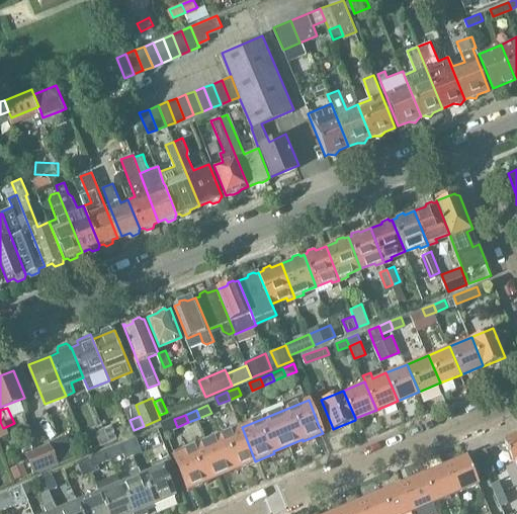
[(177,427),(174,419),(163,424),(166,431),(177,427)]
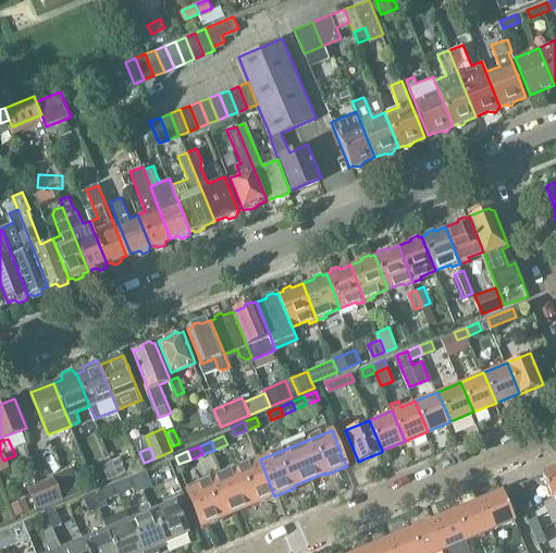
[(111,459),(118,474),(126,470),(120,455),(111,459)]
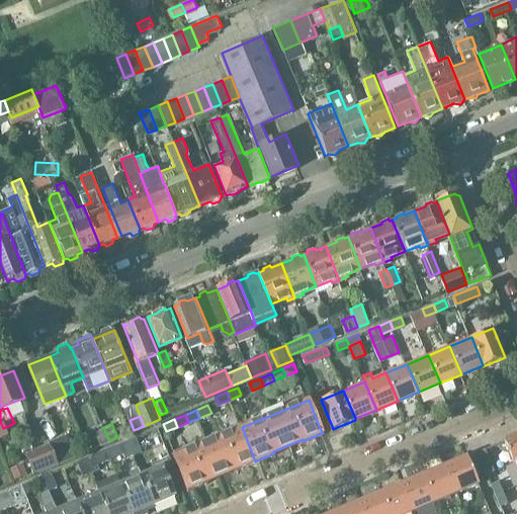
[(109,440),(103,427),(95,430),(101,444),(109,440)]
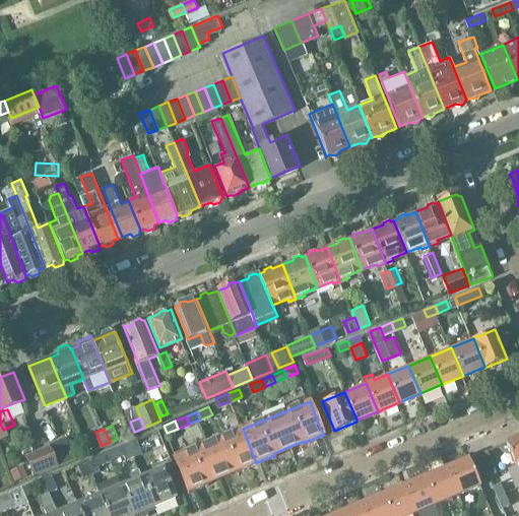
[(208,480),(222,474),(237,468),(238,470),(256,463),(243,429),(176,457),(190,491),(209,482),(208,480)]
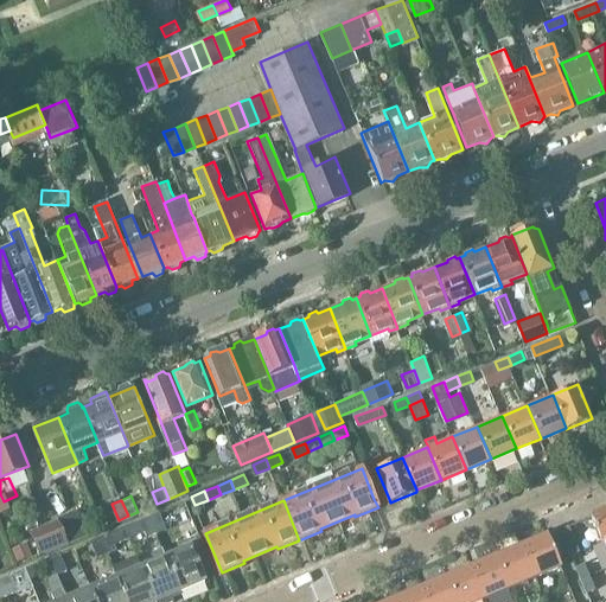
[(58,516),(59,519),(69,540),(87,532),(76,508),(58,516)]
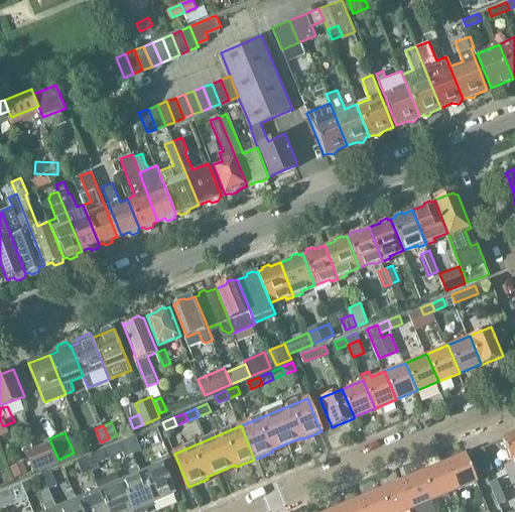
[(512,460),(513,460),(514,459),(514,433),(503,438),(512,460)]
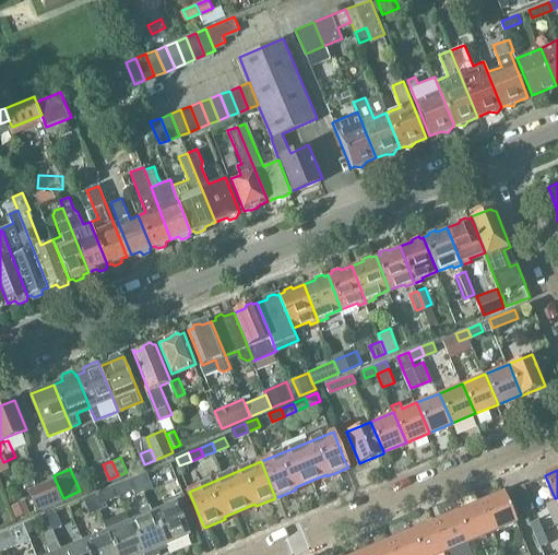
[(139,474),(145,488),(153,485),(147,471),(139,474)]
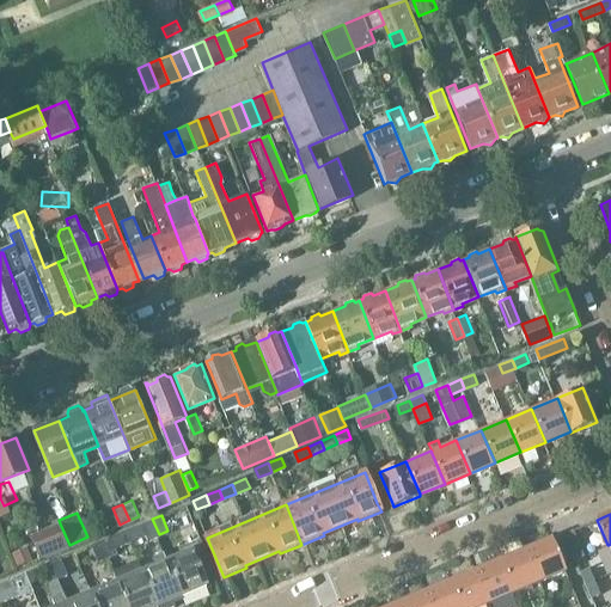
[(159,534),(152,519),(128,528),(133,539),(147,533),(150,538),(159,534)]
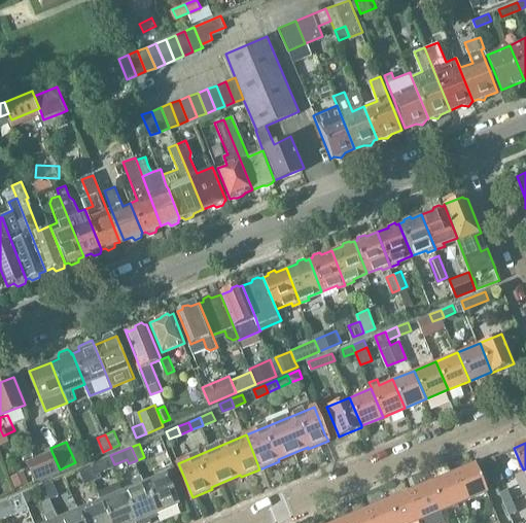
[(60,469),(51,451),(29,460),(36,479),(60,469)]
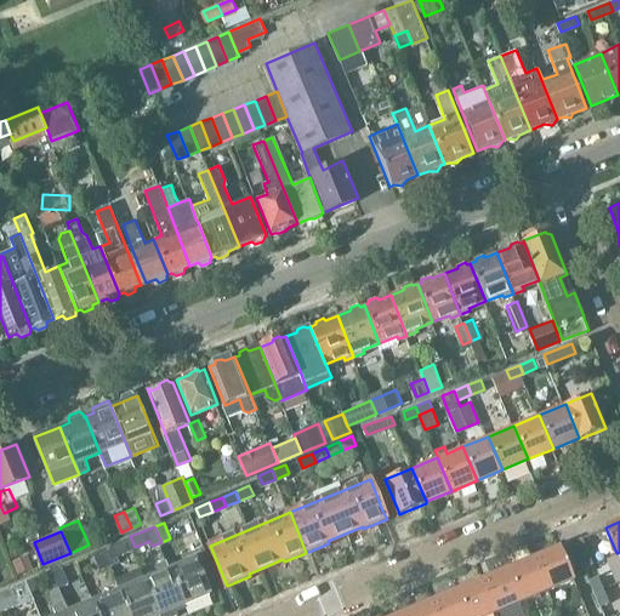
[(574,539),(580,552),(586,565),(595,562),(582,535),(574,539)]
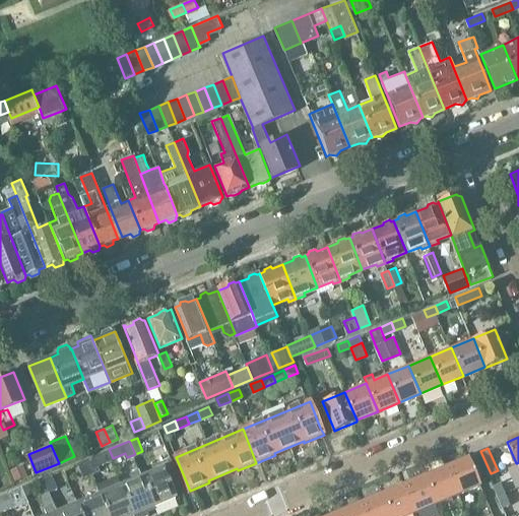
[(86,458),(92,471),(101,468),(94,455),(86,458)]
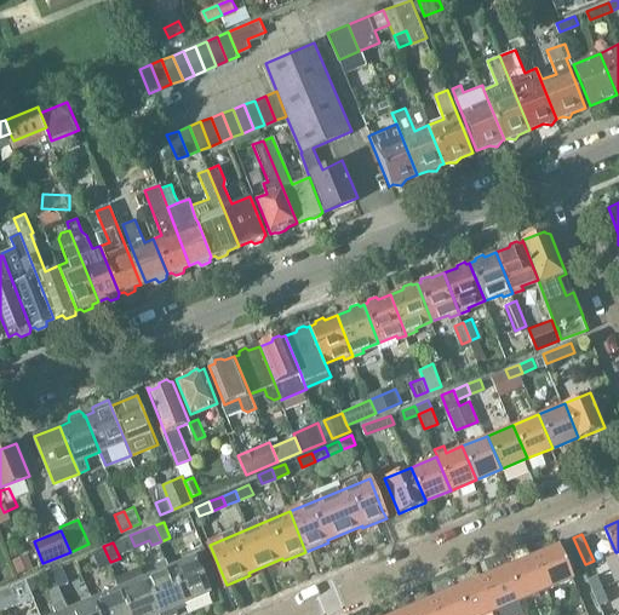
[(204,542),(181,552),(184,561),(171,567),(184,602),(211,591),(206,578),(216,573),(204,542)]
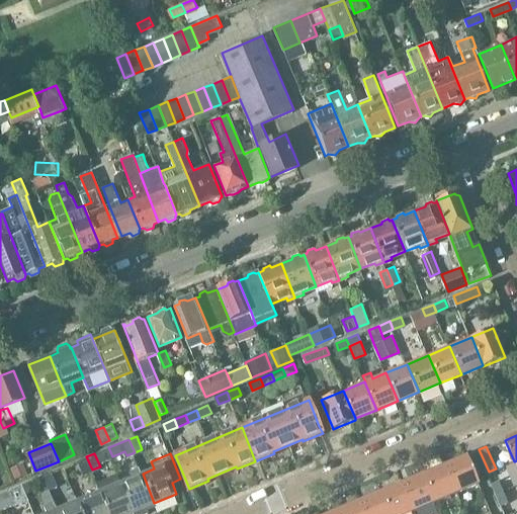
[(445,464),(456,492),(460,500),(470,496),(467,487),(479,482),(467,454),(445,464)]
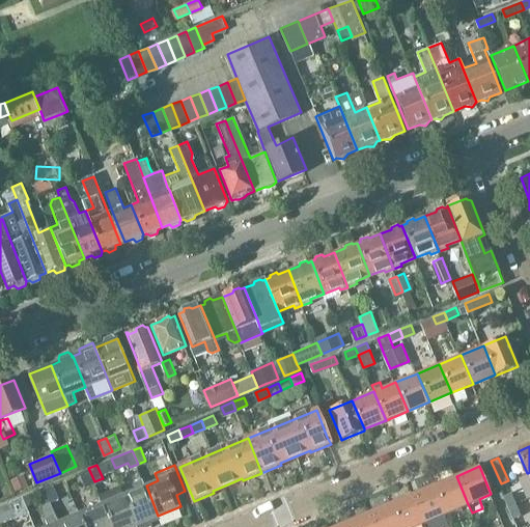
[(94,481),(88,468),(80,472),(86,486),(94,481)]
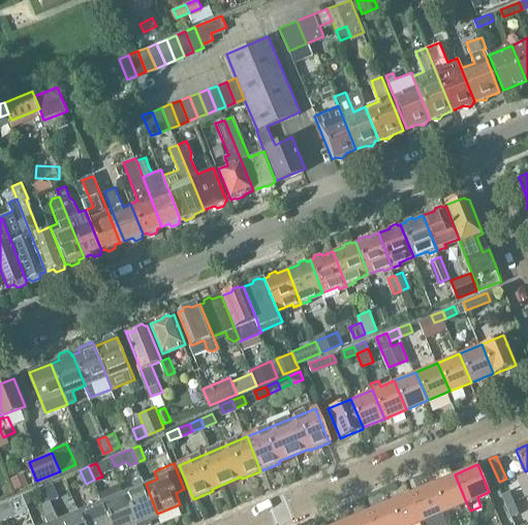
[(24,471),(11,476),(16,488),(29,483),(24,471)]
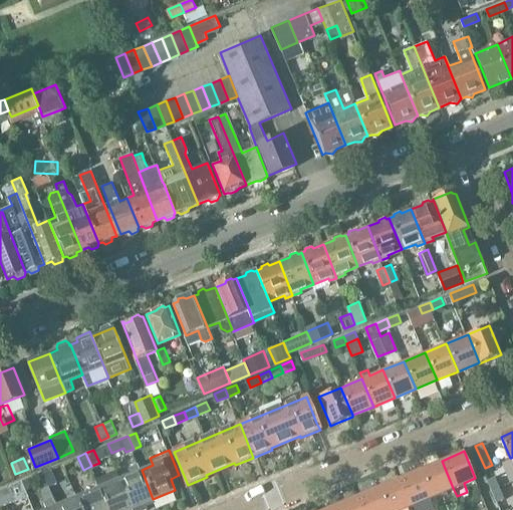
[(421,470),(432,497),(453,488),(442,461),(421,470)]
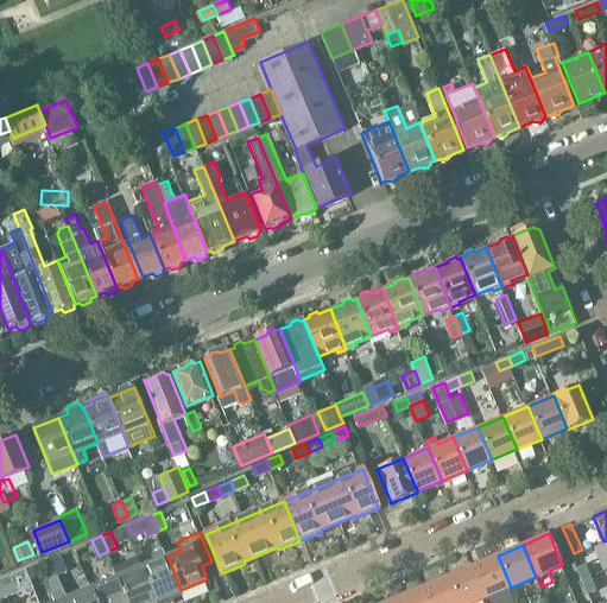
[(164,547),(155,551),(158,559),(143,566),(156,601),(157,601),(158,602),(168,602),(175,601),(172,594),(181,590),(168,556),(164,547)]
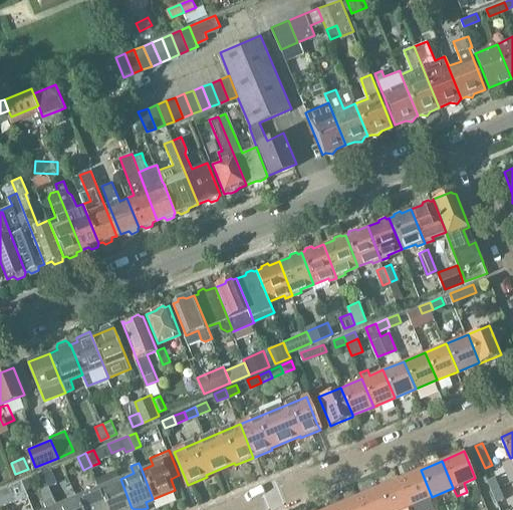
[(51,467),(43,471),(49,484),(57,481),(51,467)]
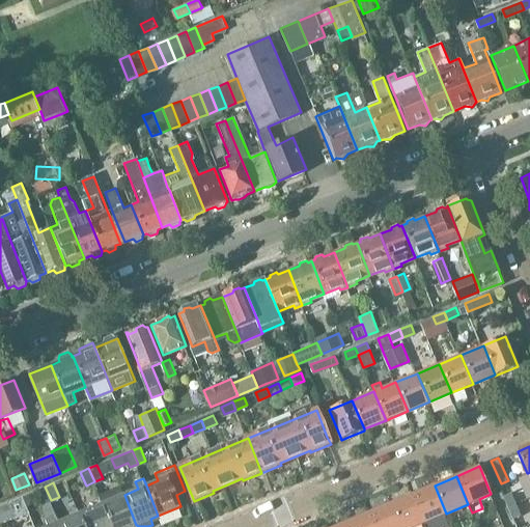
[(120,486),(99,494),(103,504),(112,526),(131,526),(136,525),(124,495),(120,486)]
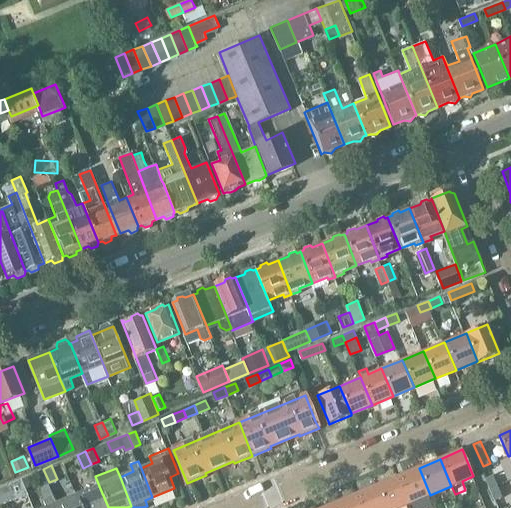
[(410,503),(430,495),(419,468),(398,476),(410,503)]
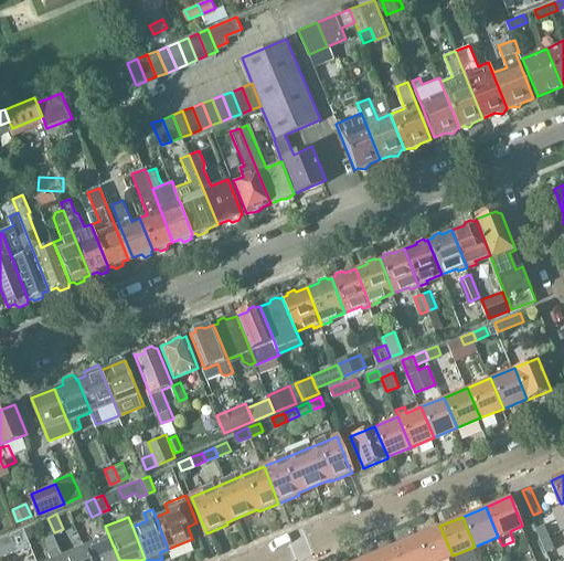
[(39,521),(45,536),(54,532),(48,518),(39,521)]
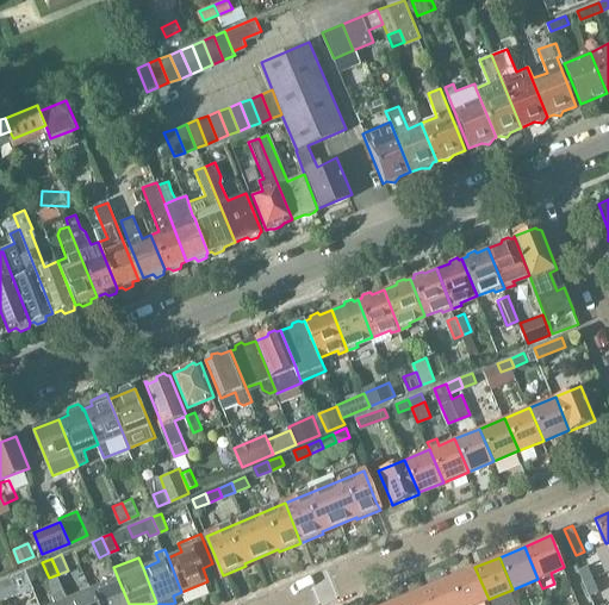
[(585,580),(594,577),(588,563),(580,567),(585,580)]
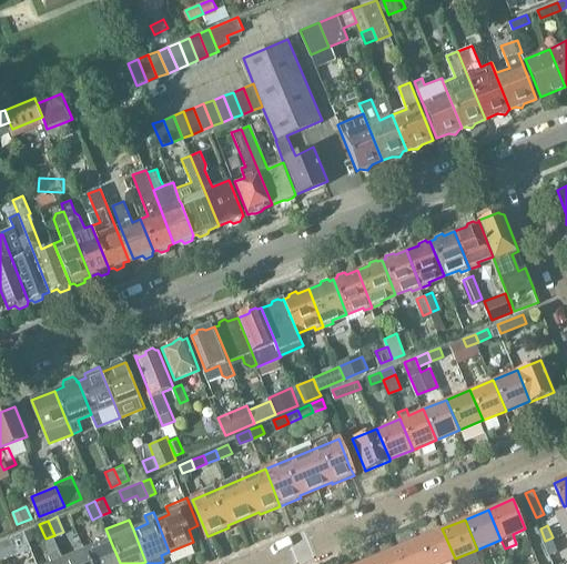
[(418,539),(428,563),(442,563),(455,559),(442,529),(418,539)]
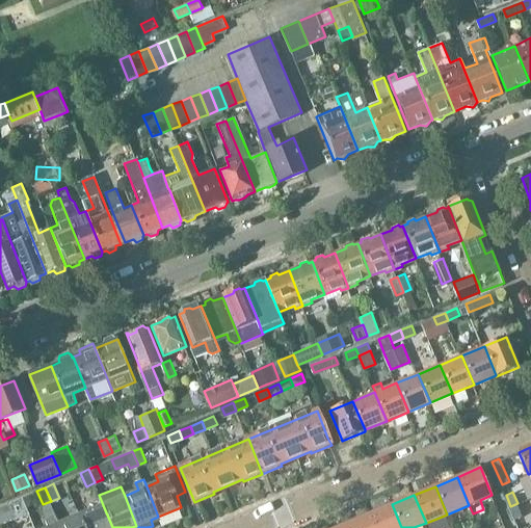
[(1,505),(7,519),(16,516),(9,502),(1,505)]
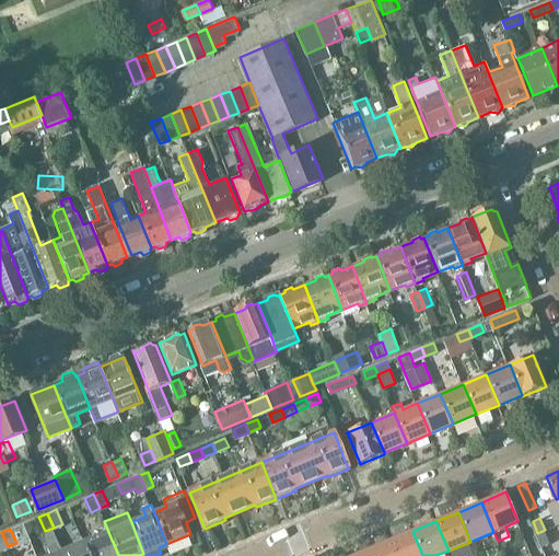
[(545,530),(537,533),(543,544),(549,542),(545,530)]
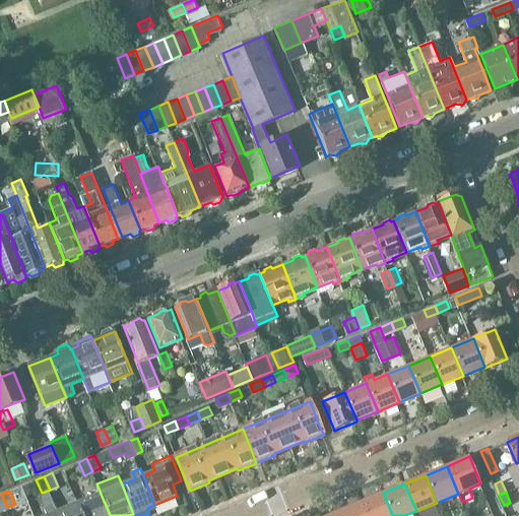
[(362,502),(368,515),(392,515),(383,493),(362,502)]
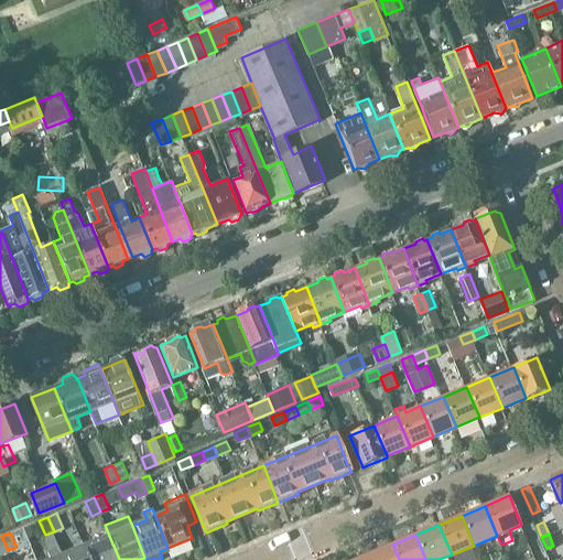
[(86,545),(91,559),(119,559),(109,536),(86,545)]
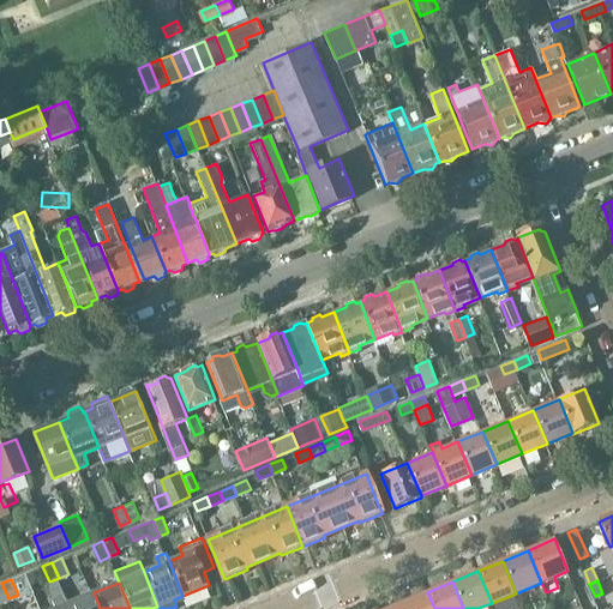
[(55,608),(71,608),(70,603),(65,592),(52,598),(55,608)]
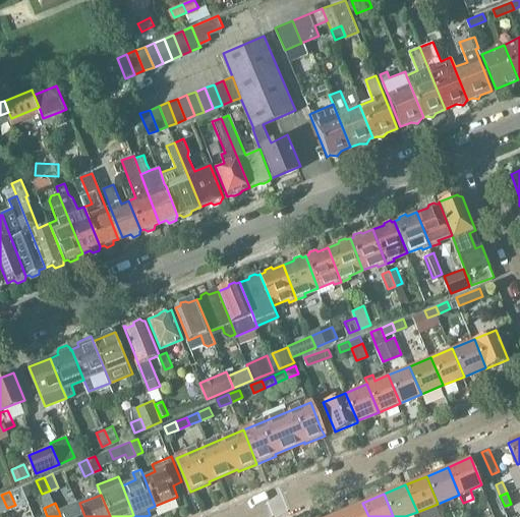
[(59,512),(60,516),(84,516),(79,503),(59,512)]
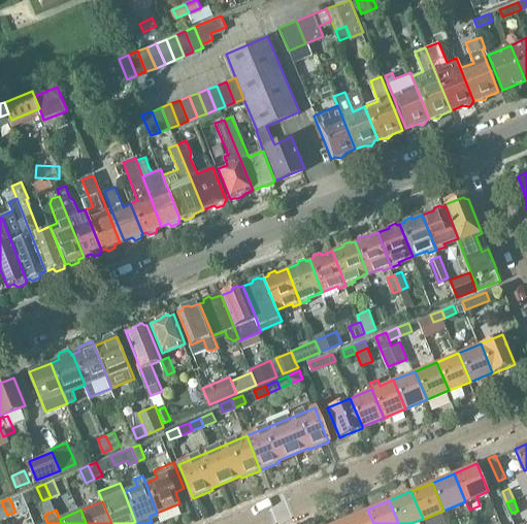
[(347,519),(348,523),(373,523),(367,510),(347,519)]
